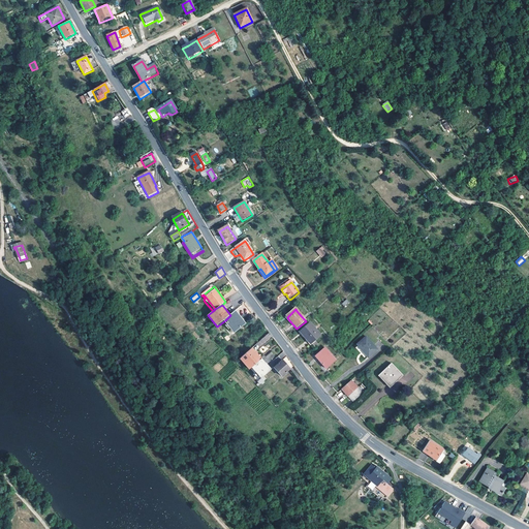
[(246,324),(245,322),(236,311),(230,315),(225,320),(234,332),(235,333),(246,324)]
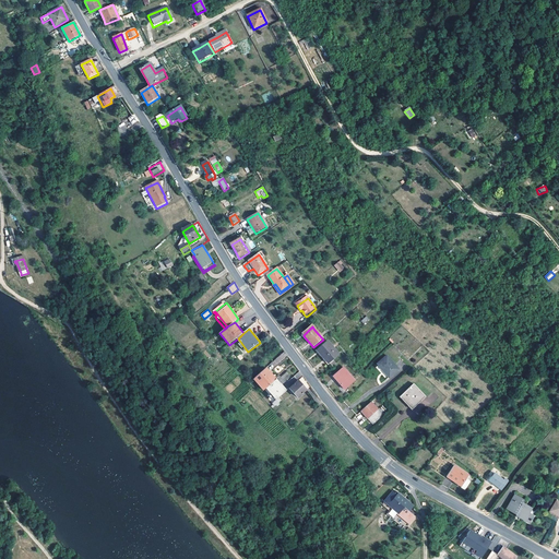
[(323,358),(333,349),(328,343),(318,352),(323,358)]
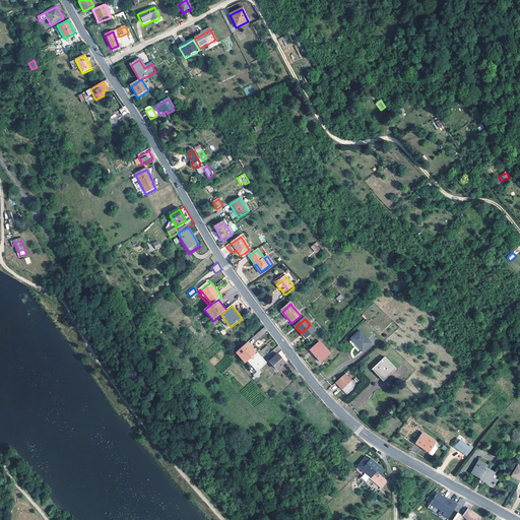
[(315,330),(310,325),(301,333),(306,338),(315,330)]
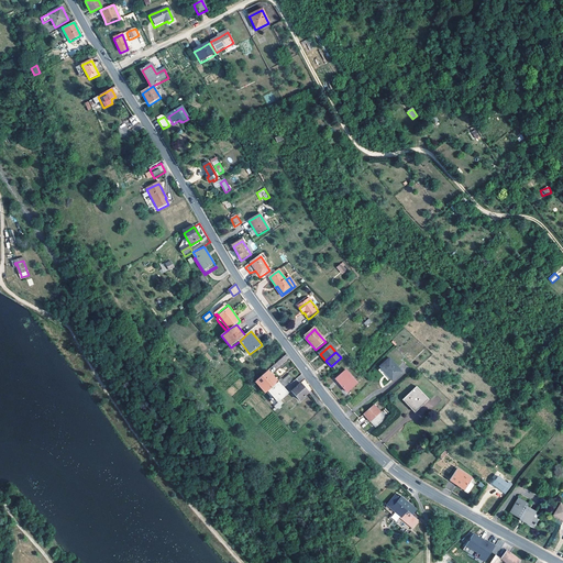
[(384,371),(393,363),(389,359),(379,366),(384,371)]
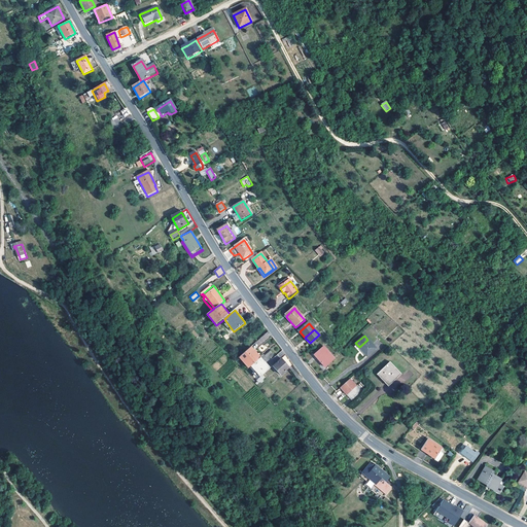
[(255,349),(264,342),(260,339),(252,346),(255,349)]
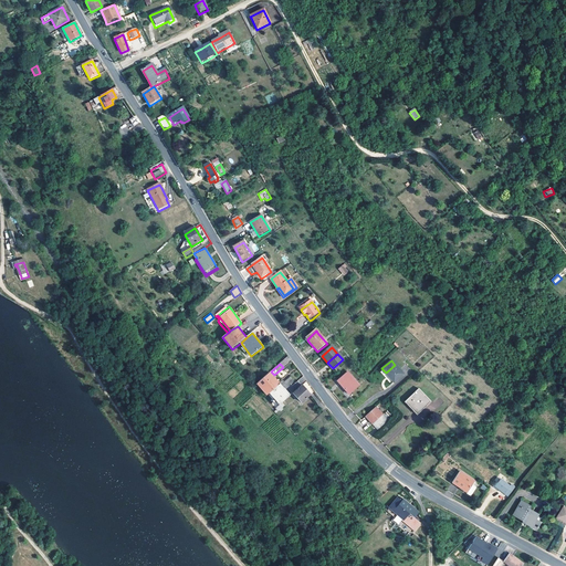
[(404,375),(395,365),(386,373),(394,383),(404,375)]
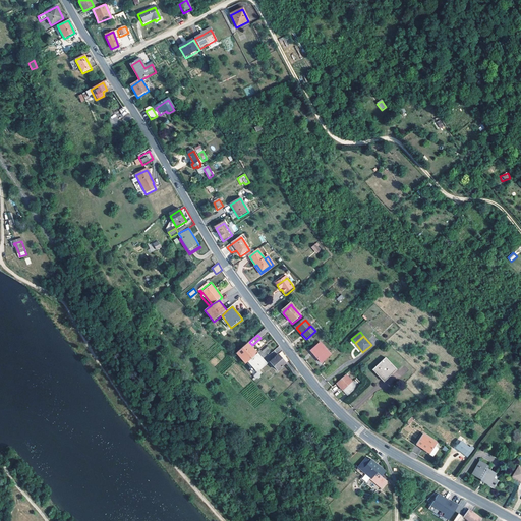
[(250,361),(256,355),(249,348),(250,347),(248,344),(243,349),(237,354),(246,364),(248,362),(250,361)]
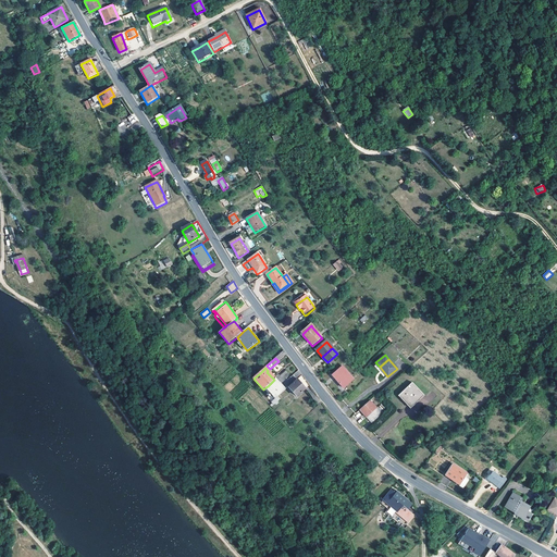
[(354,380),(343,368),(332,376),(344,390),(354,380)]
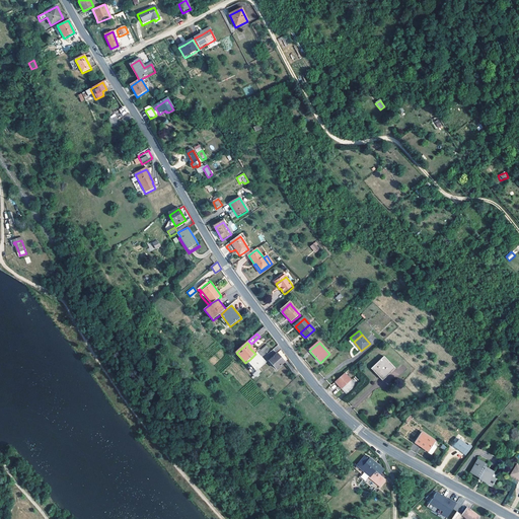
[(277,345),(271,350),(267,345),(258,351),(266,361),(281,349),(277,345)]
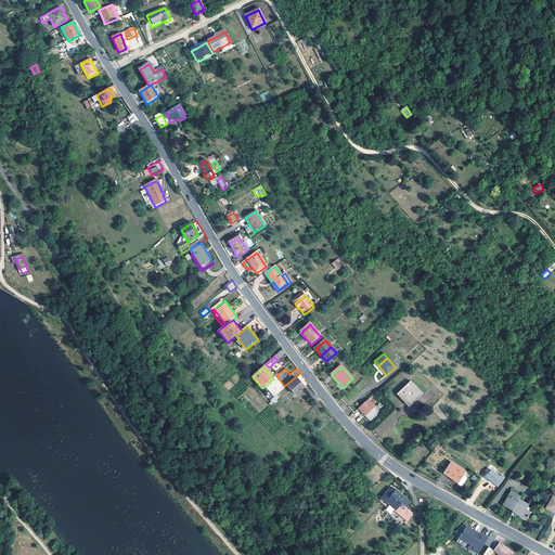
[(308,385),(301,375),(288,387),(296,396),(308,385)]
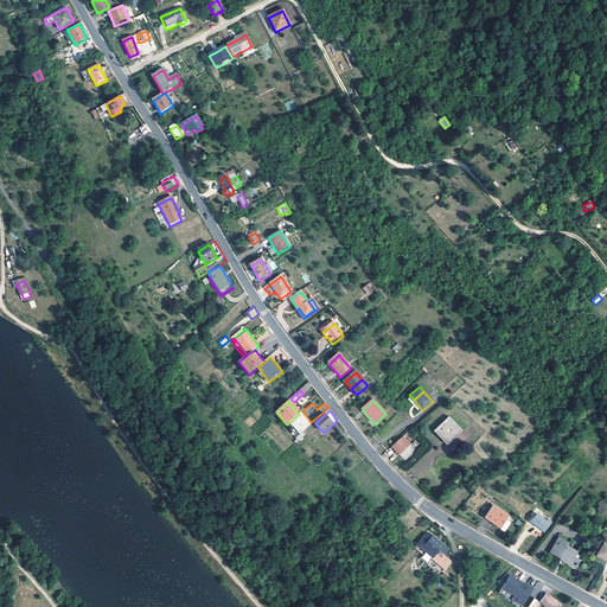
[(292,421),(289,422),(300,434),(306,429),(311,426),(302,416),(300,414),(299,414),(292,421)]
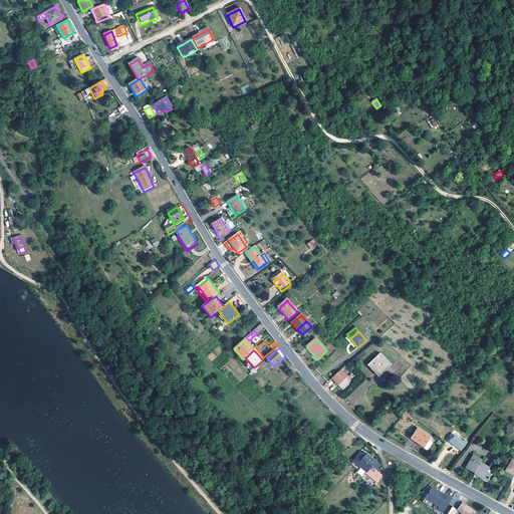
[(392,365),(380,353),(367,365),(378,377),(392,365)]
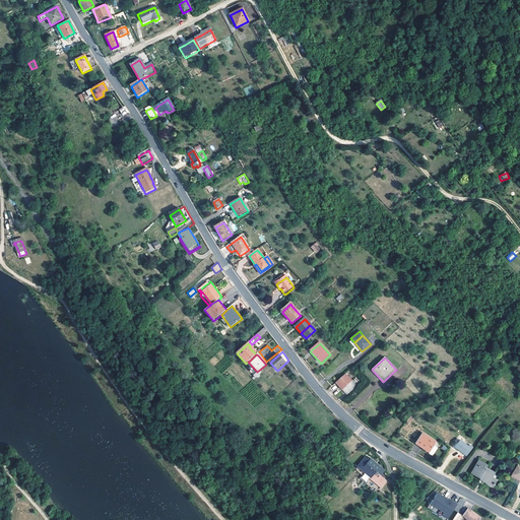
[(264,371),(262,368),(257,372),(253,376),(255,378),(261,373),(261,374),(264,371)]
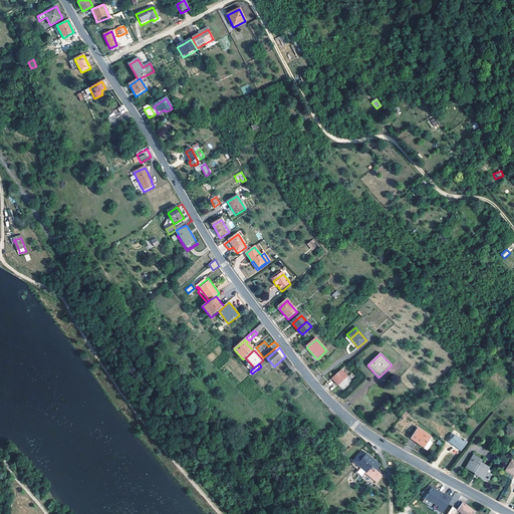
[(339,386),(347,378),(341,371),(339,372),(332,379),(338,387),(339,386)]
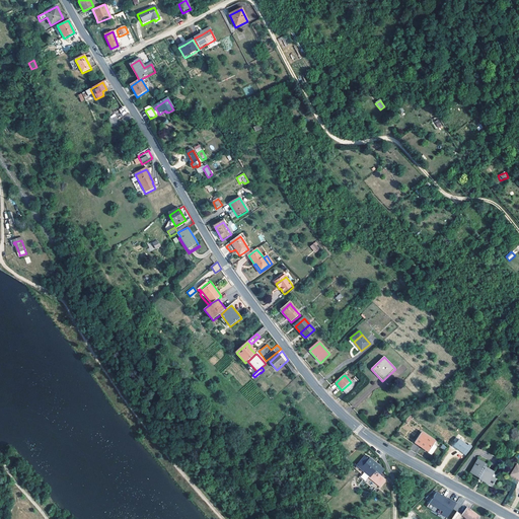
[(351,382),(343,389),(349,395),(357,388),(352,381),(351,382)]
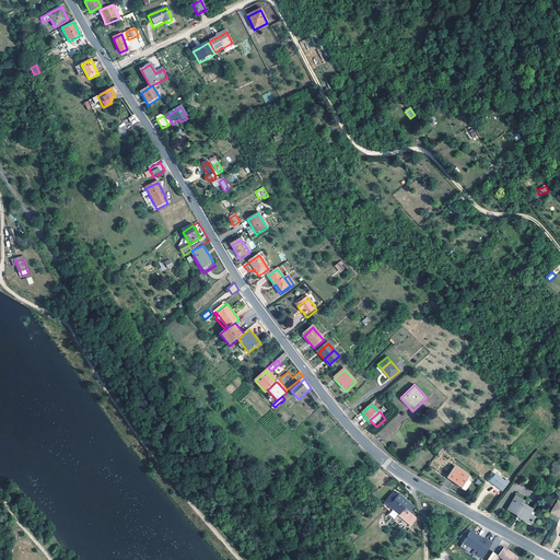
[(463,489),(469,479),(469,477),(467,476),(455,468),(455,469),(447,479),(459,487),(463,489)]
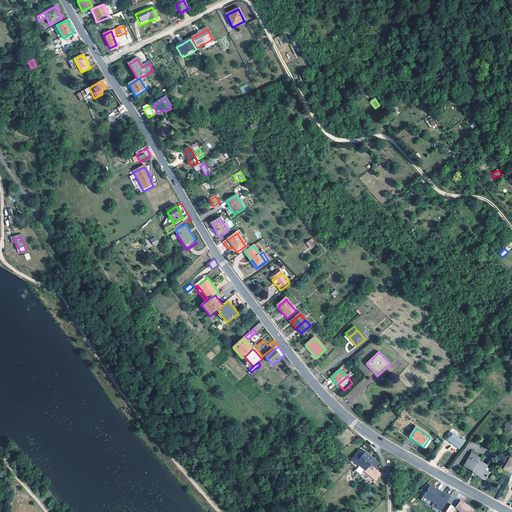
[(460,449),(466,441),(450,430),(444,438),(460,449)]
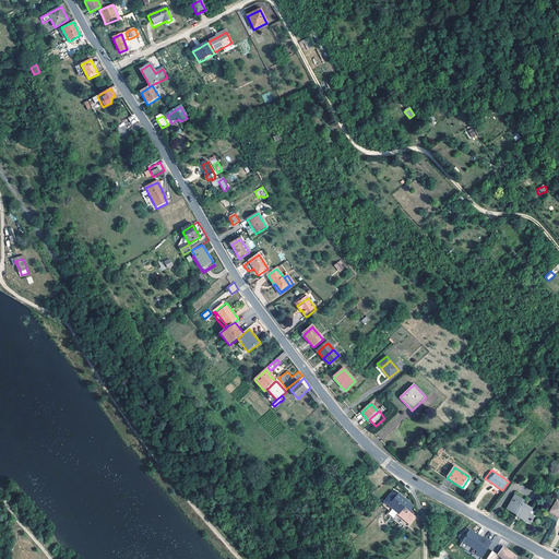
[(390,506),(397,497),(394,494),(385,502),(390,506)]
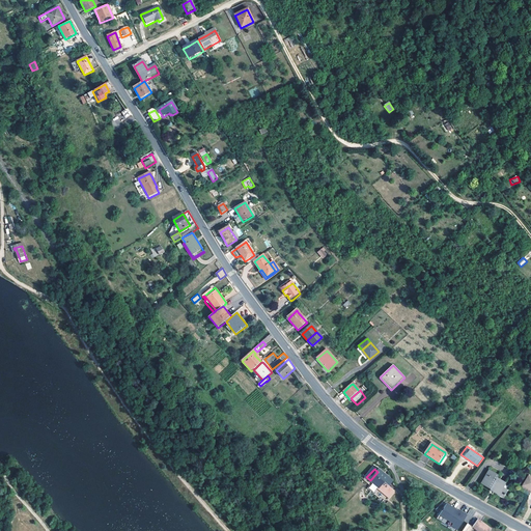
[(369,481),(375,486),(379,490),(378,491),(388,500),(394,494),(388,487),(392,483),(385,476),(379,471),(378,472),(370,480),(369,481)]
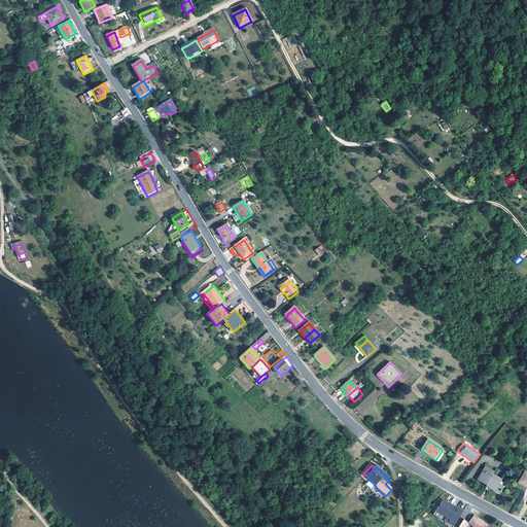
[(495,473),(493,472),(486,468),(485,470),(479,481),(488,487),(488,485),(491,487),(490,488),(490,489),(493,491),(495,492),(499,494),(500,492),(501,493),(502,491),(501,491),(503,488),(500,486),(499,485),(501,482),(501,481),(493,476),(495,473)]
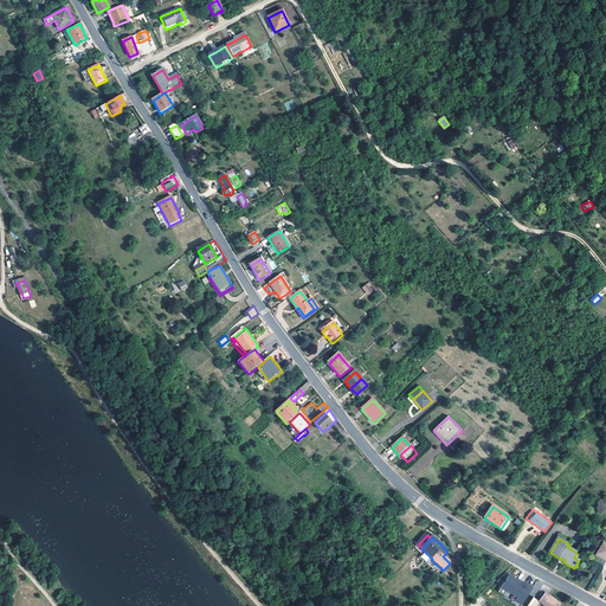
[(513,603),(516,605),(522,605),(535,590),(528,585),(526,587),(522,584),(522,582),(513,575),(501,592),(514,601),(513,603)]
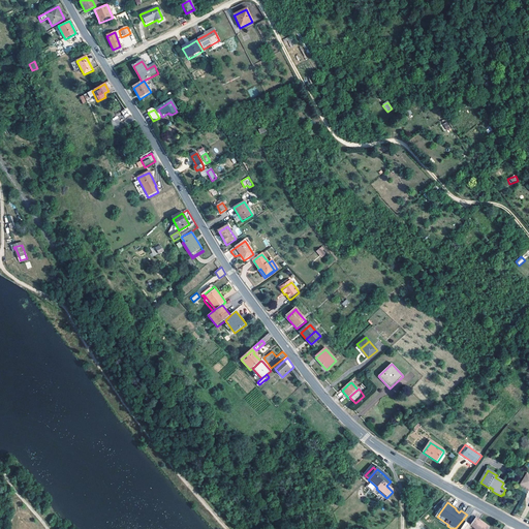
[(476,528),(488,528),(490,527),(477,518),(471,525),(476,528)]
